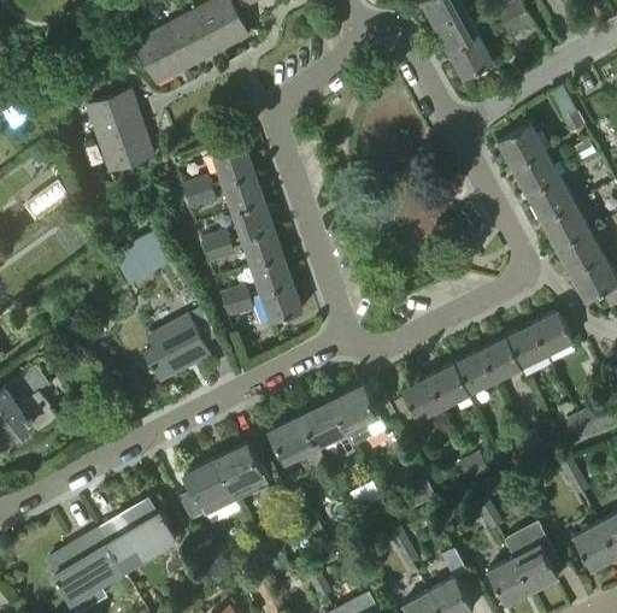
[(212,0),(195,10),(218,52),(250,35),(230,0),(212,0)]
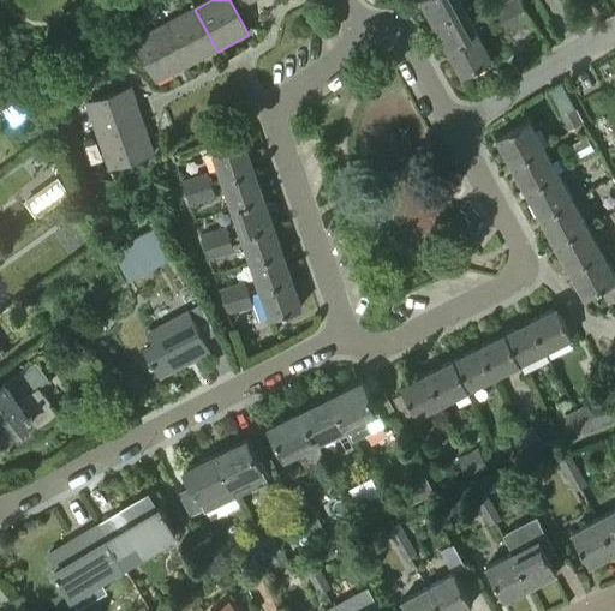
[(433,27),(463,10),(457,0),(419,0),(433,27)]
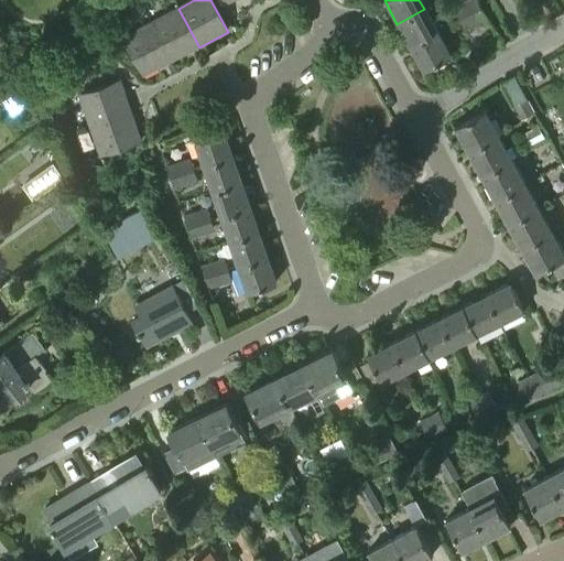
[(458,21),(476,12),(480,9),(475,0),(468,0),(452,10),(458,21)]
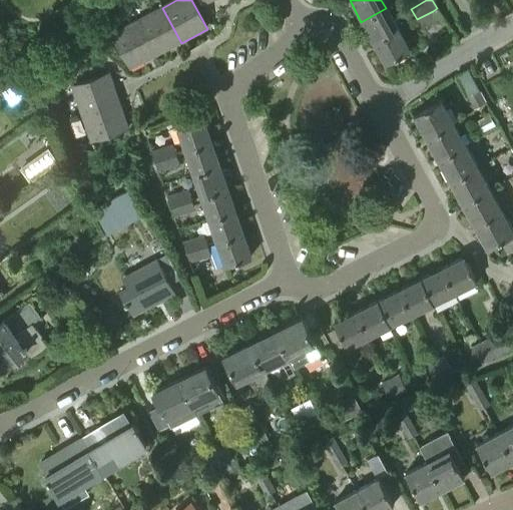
[(137,21),(156,56),(181,43),(162,8),(137,21)]
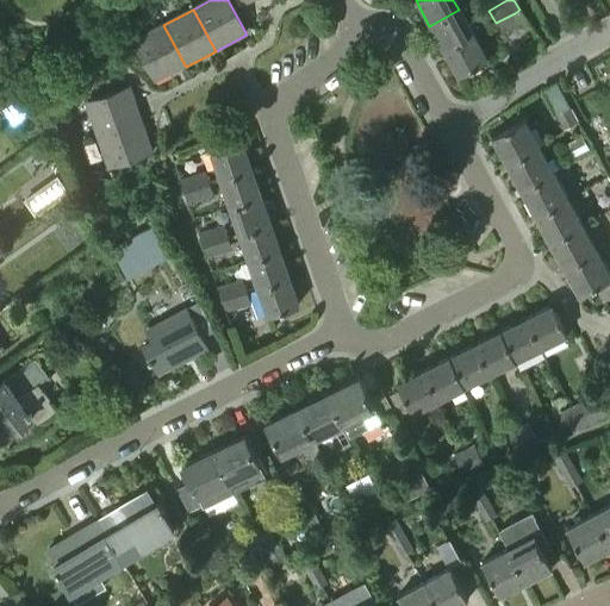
[(444,51),(473,36),(459,10),(429,26),(444,51)]
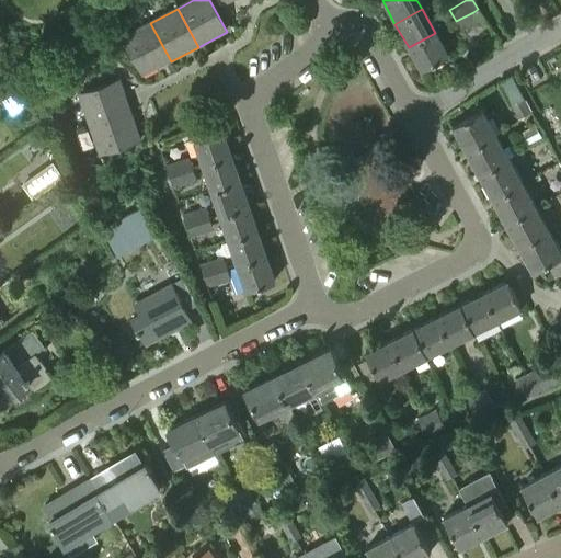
[(478,9),(473,12),(456,21),(469,44),(491,32),(478,9)]
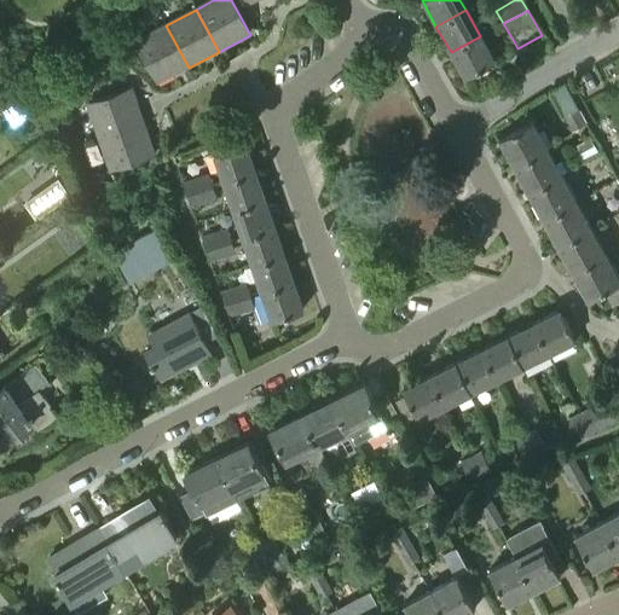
[(189,68),(166,25),(134,42),(157,85),(189,68)]
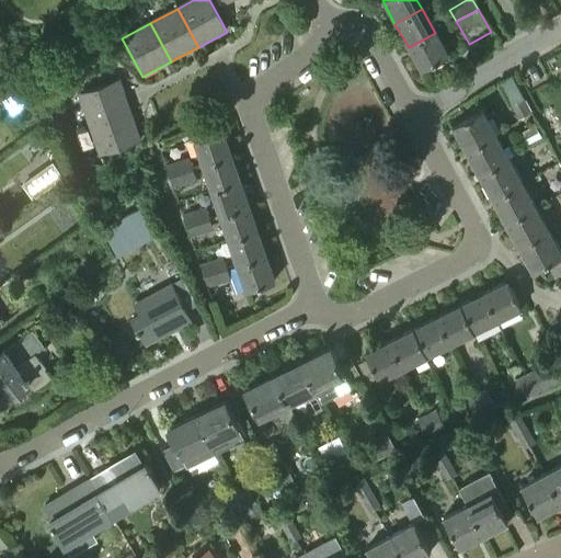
[(435,33),(409,47),(421,71),(448,56),(435,33)]
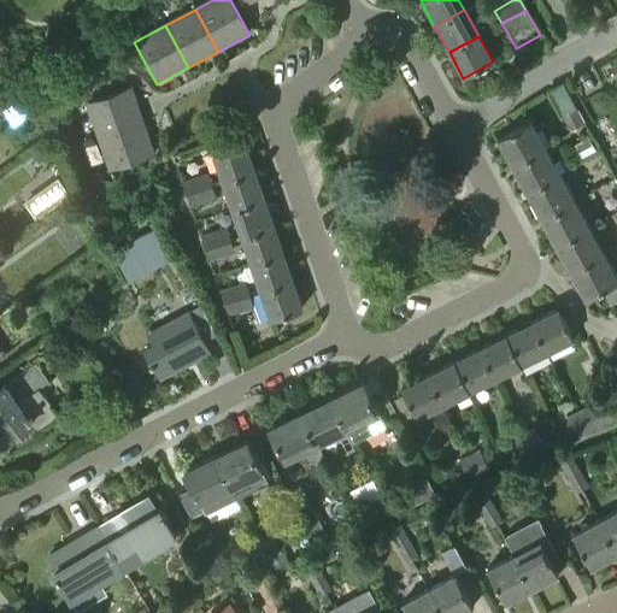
[(585,127),(570,100),(563,87),(548,94),(570,134),(585,127)]
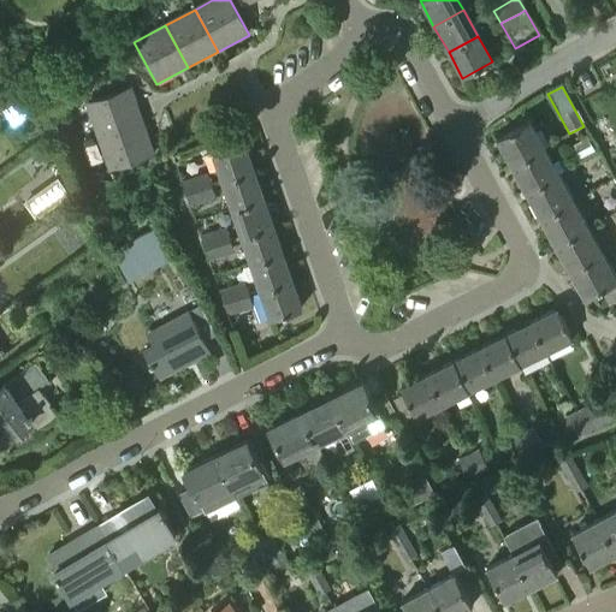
[(98,138),(142,122),(131,89),(86,105),(98,138)]
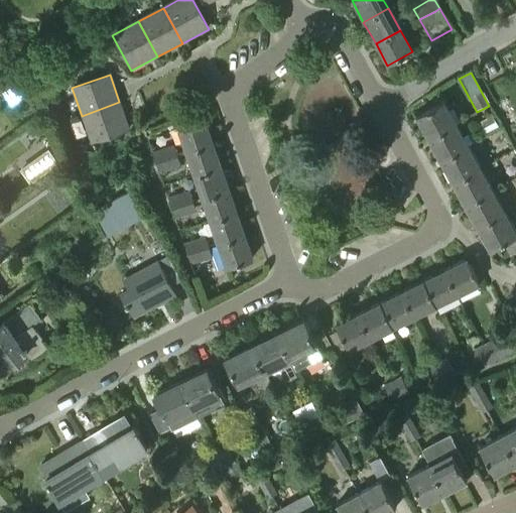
[(119,102),(82,116),(91,143),(129,130),(119,102)]
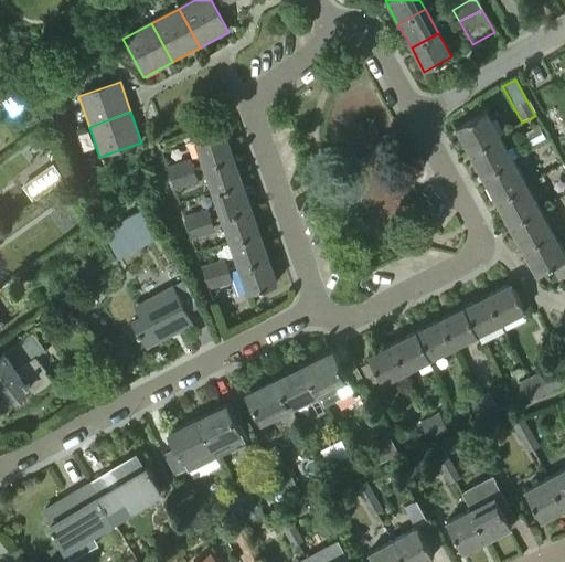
[(469,152),(499,136),(486,112),(456,128),(469,152)]
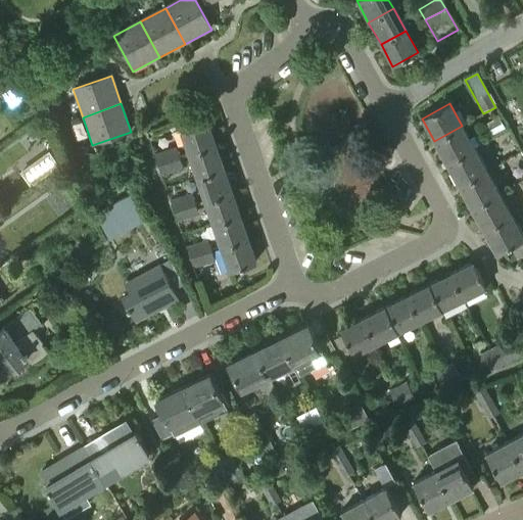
[(189,156),(216,146),(207,123),(181,132),(189,156)]
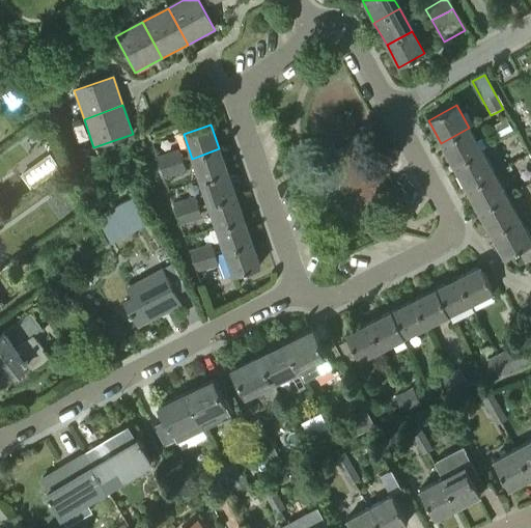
[(453,167),(481,151),(469,128),(441,143),(453,167)]
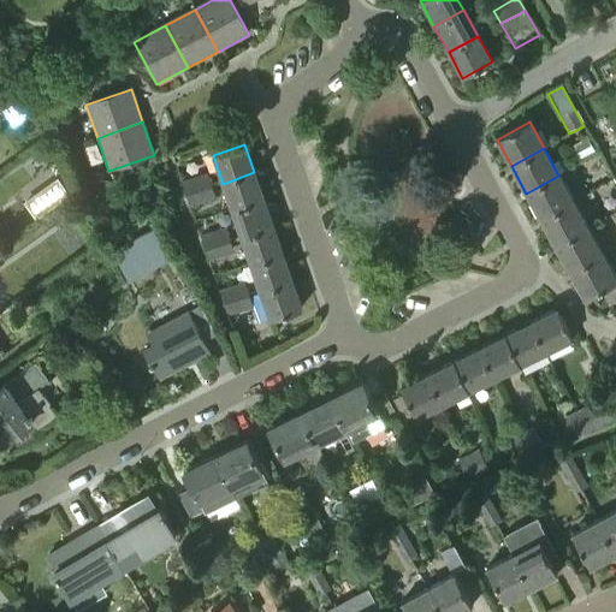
[(232,211),(264,200),(254,172),(223,184),(232,211)]
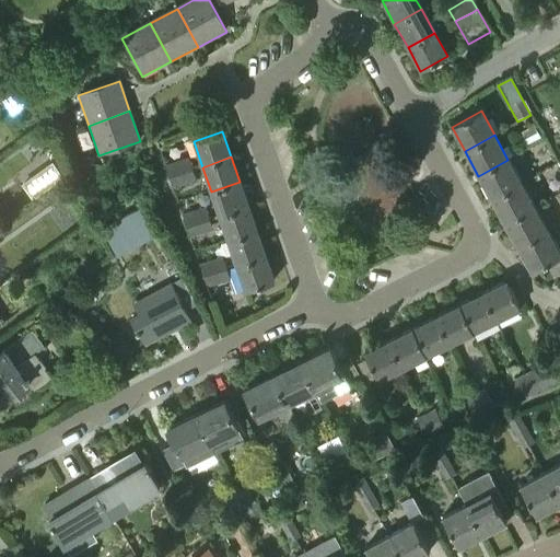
[(168,178),(193,171),(188,159),(165,166),(168,178)]
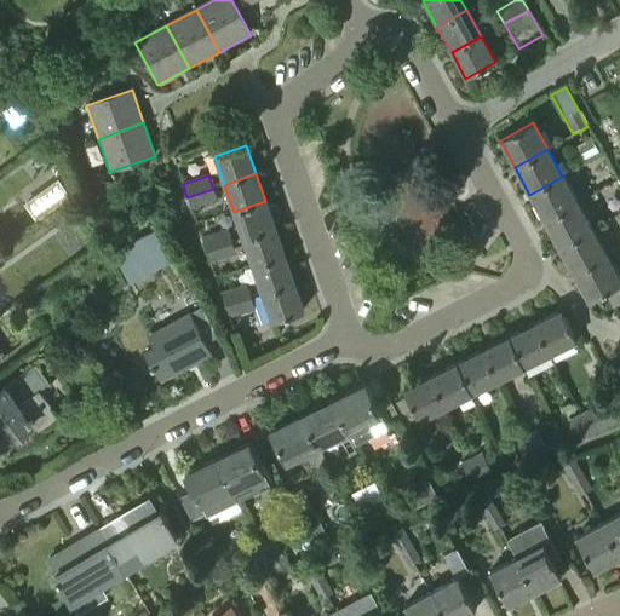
[(544,222),(577,203),(562,177),(529,195),(544,222)]
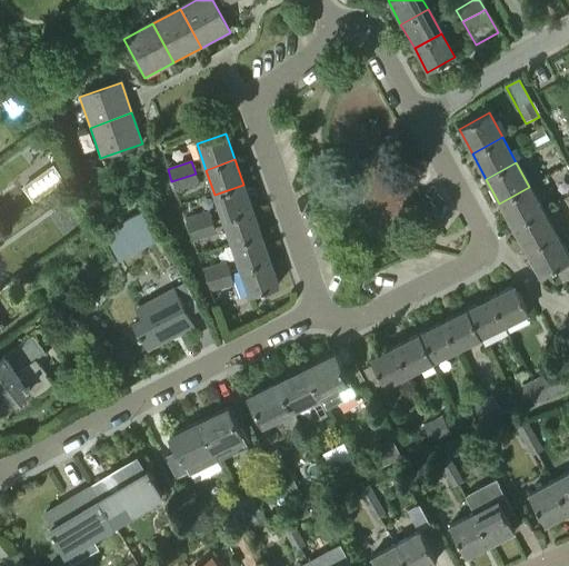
[(53,168),(23,191),(32,205),(63,181),(53,168)]
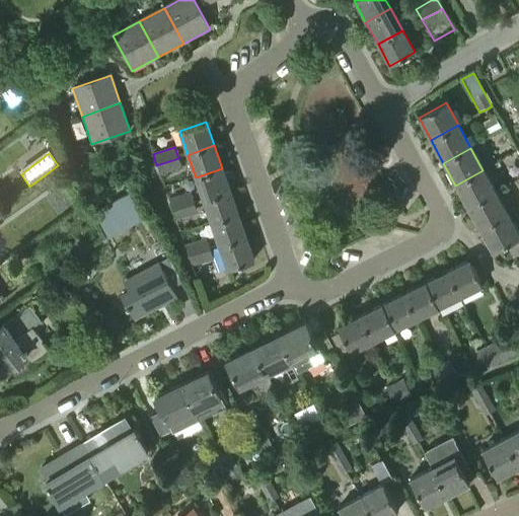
[(178,158),(156,165),(160,175),(181,168),(178,158)]
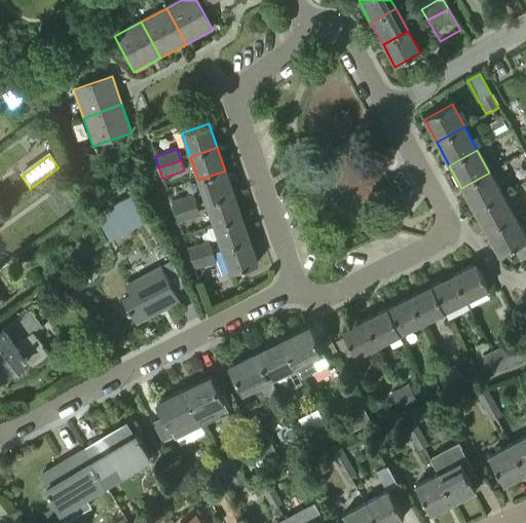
[(205,203),(233,194),(225,171),(198,180),(205,203)]
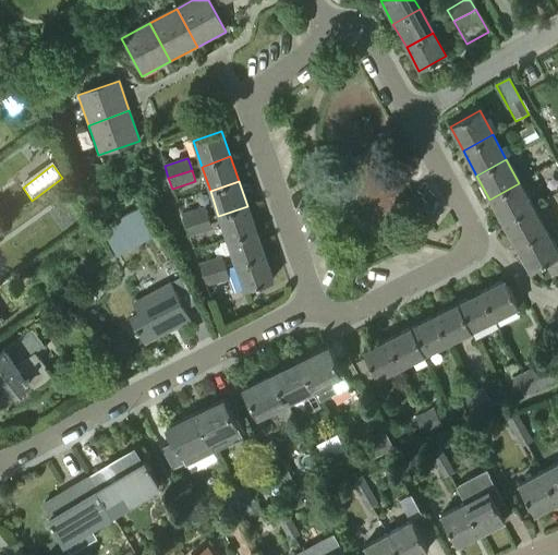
[(502,224),(533,207),(519,183),(489,200),(502,224)]
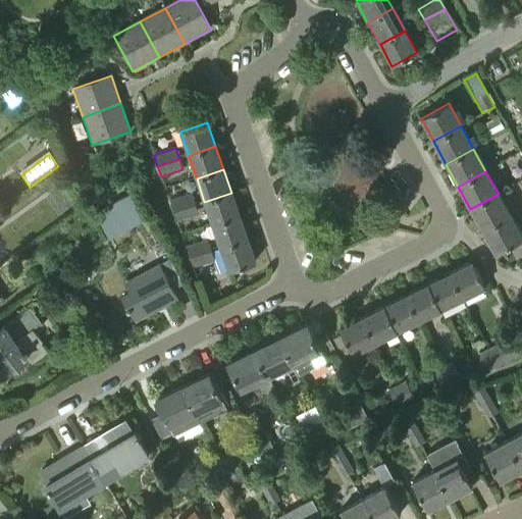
[(212,225),(240,216),(231,193),(204,202),(212,225)]
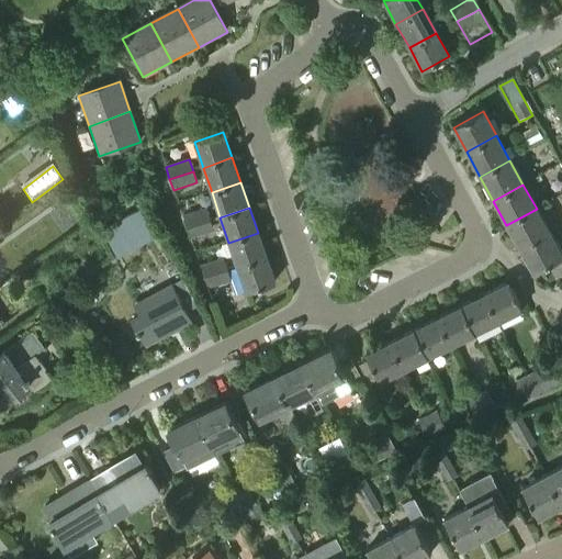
[(187,230),(211,221),(206,209),(183,217),(187,230)]
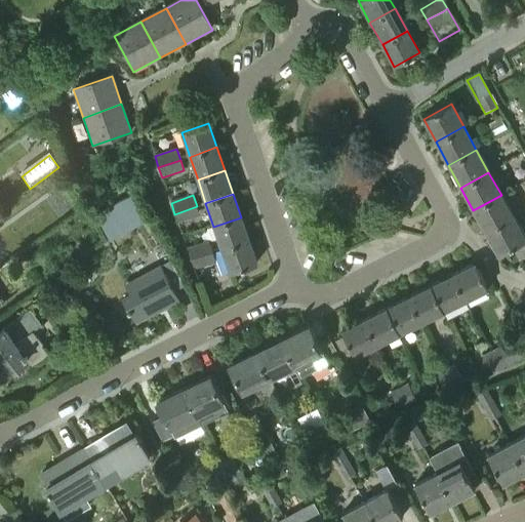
[(486,233),(514,217),(501,195),(473,210),(486,233)]
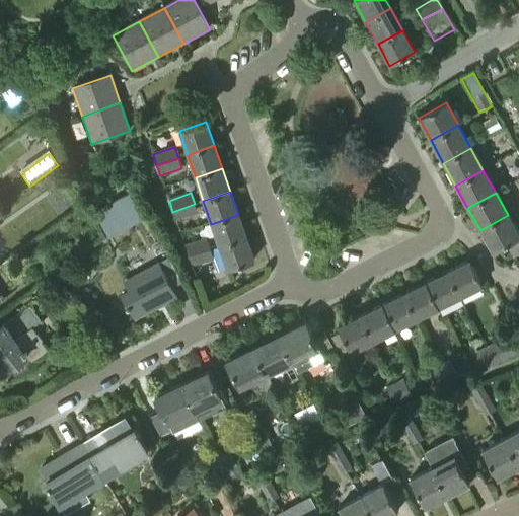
[(93,214),(107,239),(143,219),(129,194),(93,214)]
